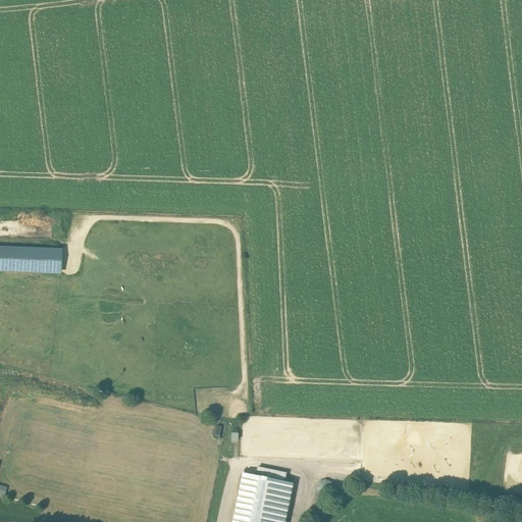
[(9,250),(0,249),(0,269),(8,270),(9,250)]
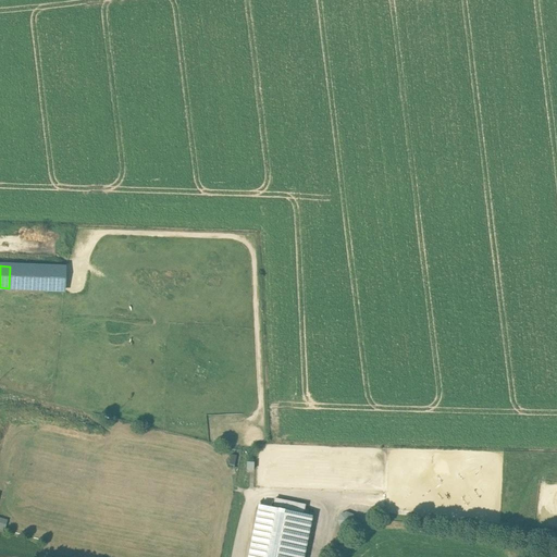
[(62,269),(10,267),(9,288),(61,291),(62,269)]
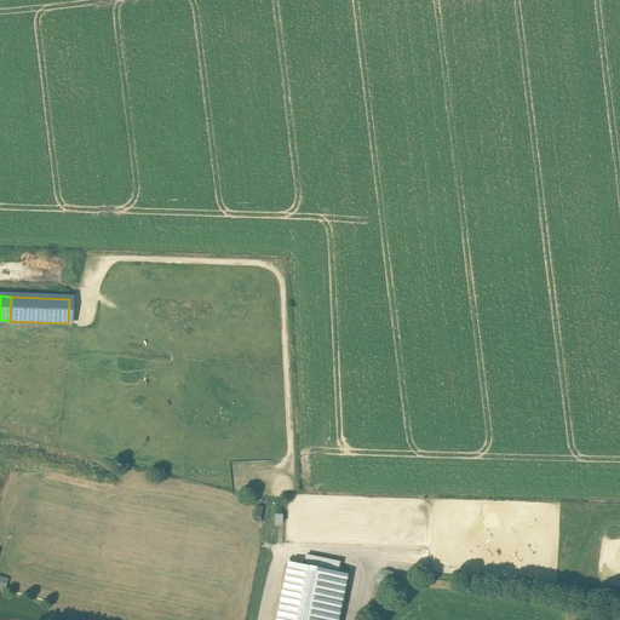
[(340,563),(305,556),(304,564),(338,572),(340,563)]
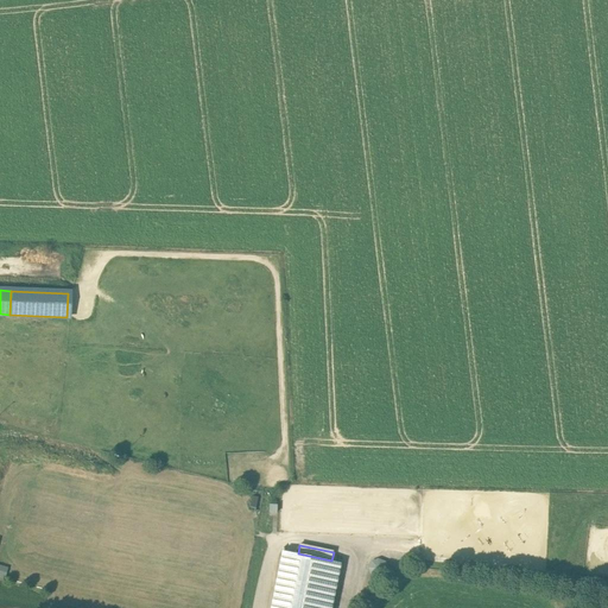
[(298,553),(284,551),(271,607),(331,607),(341,563),(331,561),(298,553)]
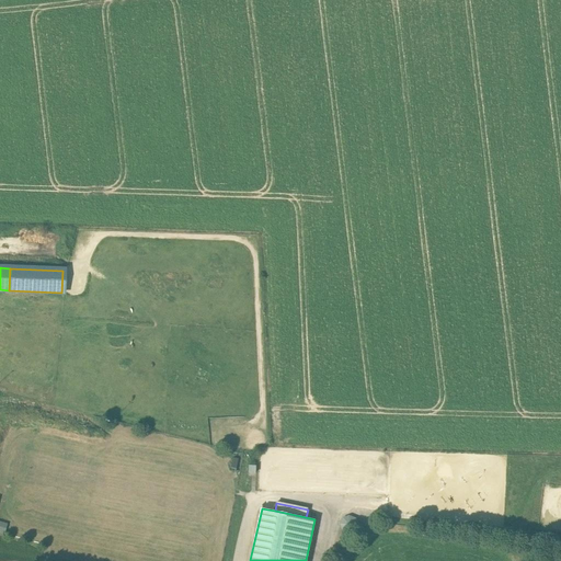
[(347,527),(342,526),(338,529),(338,536),(342,539),(347,538),(350,533),(347,527)]
